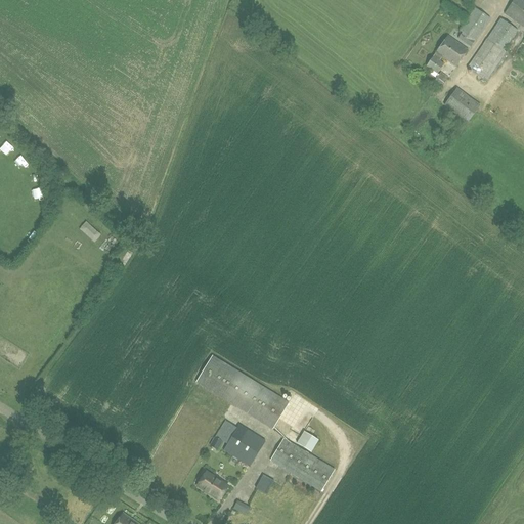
[(523,0),(514,0),(505,14),(523,28),(523,0)]
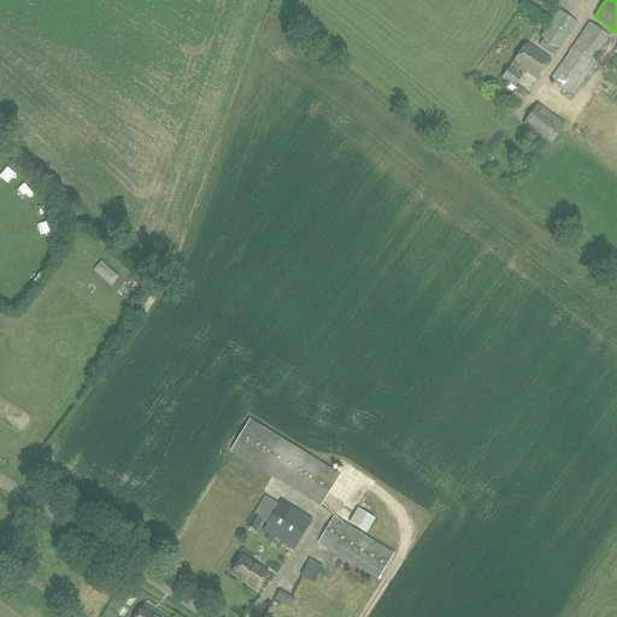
[(559,10),(541,37),(544,40),(540,46),(554,56),(577,23),(559,10)]
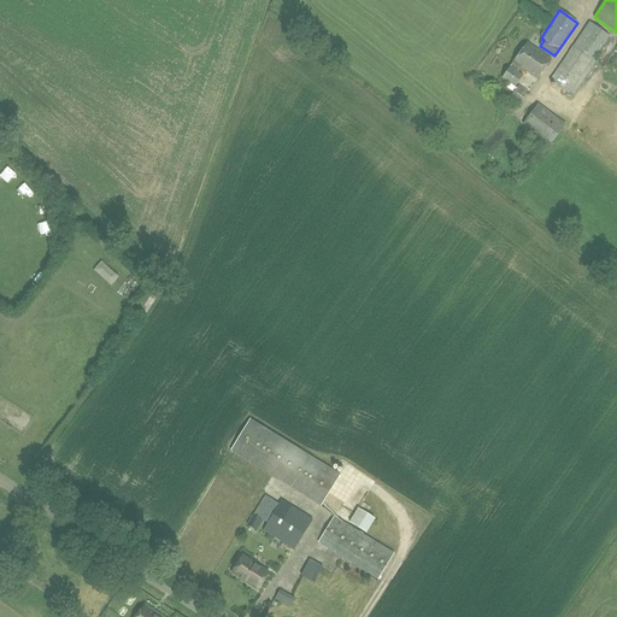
[(593,60),(610,36),(589,23),(551,82),(575,98),(598,64),(593,60)]
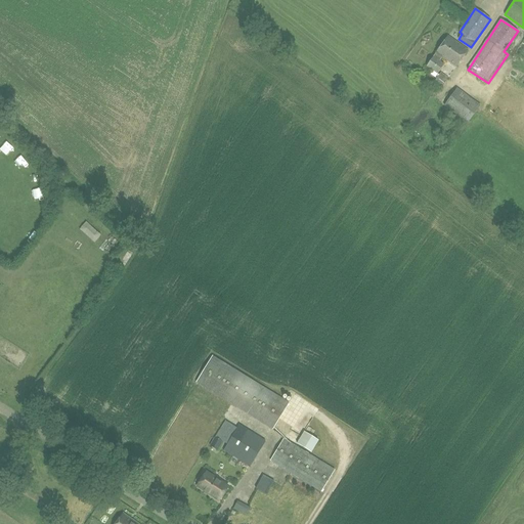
[(447,36),(442,45),(427,67),(433,72),(431,75),(436,78),(435,80),(443,86),(449,78),(441,73),(439,75),(438,74),(444,64),(439,61),(442,57),(456,67),(468,50),(447,36)]
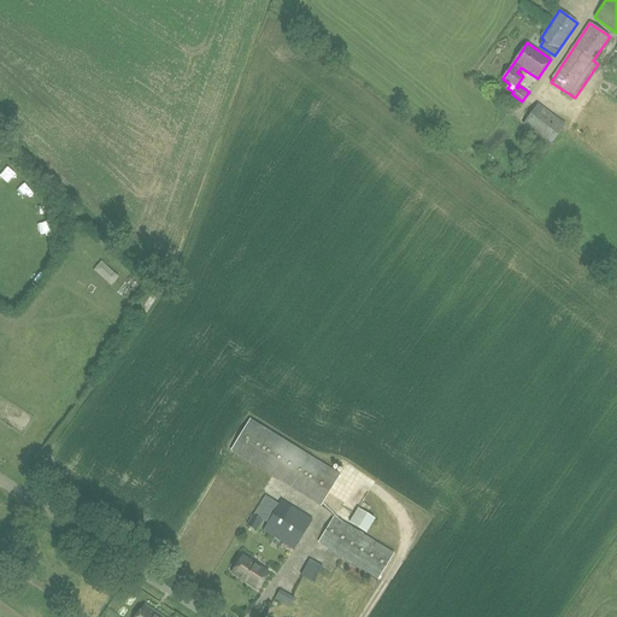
[(507,105),(515,98),(503,87),(495,94),(507,105)]
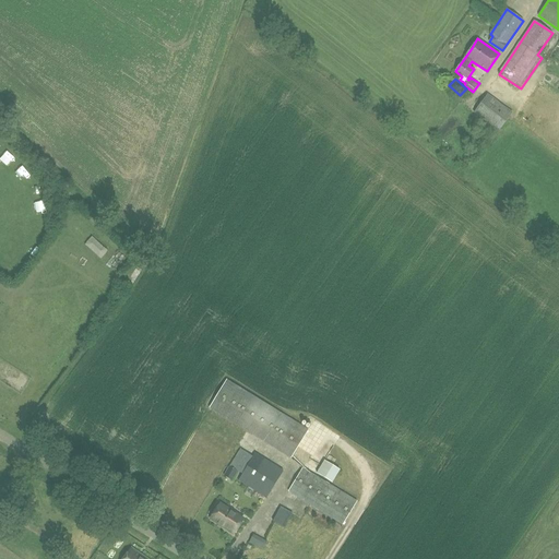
[(475,113),(499,132),(513,114),(488,95),(475,113)]
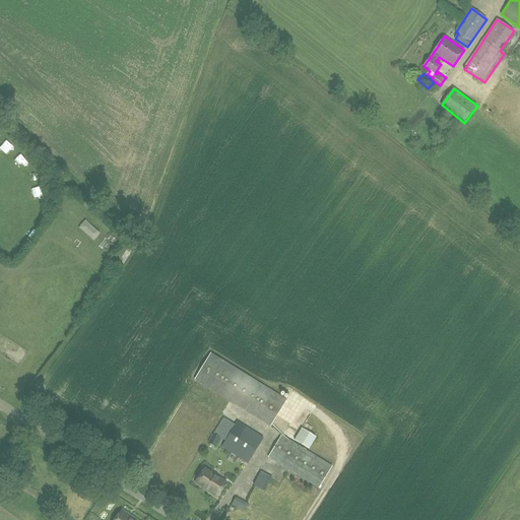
[(195,378),(271,425),(286,400),(210,353),(195,378)]
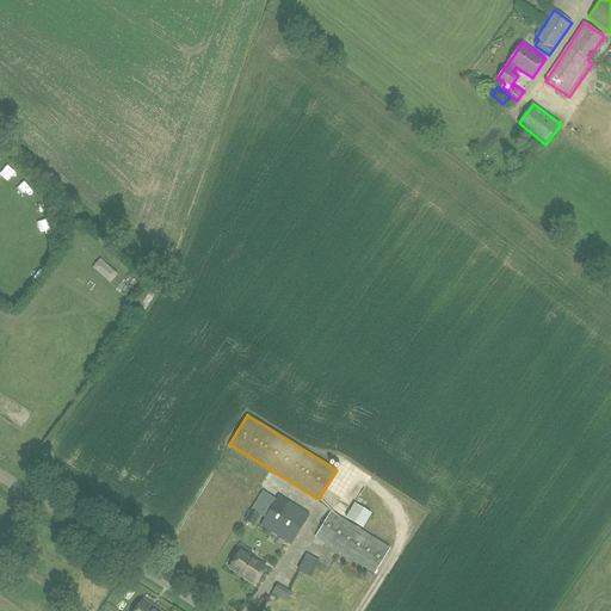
[(263,492),(245,520),(253,525),(259,514),(265,518),(260,525),(291,544),(309,516),(279,497),(277,500),(263,492)]
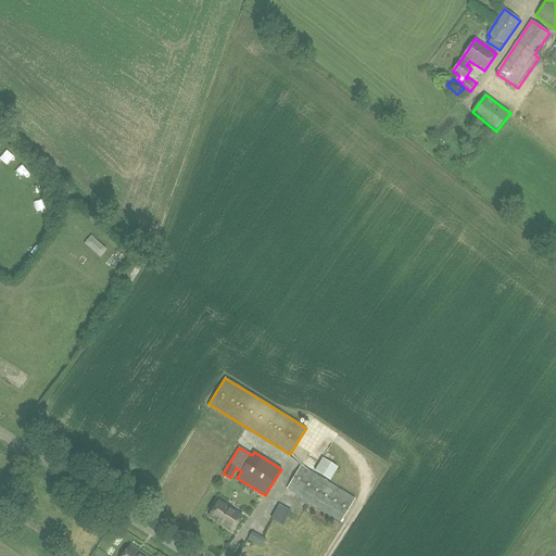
[(317,468),(333,477),(341,464),(325,455),(317,468)]
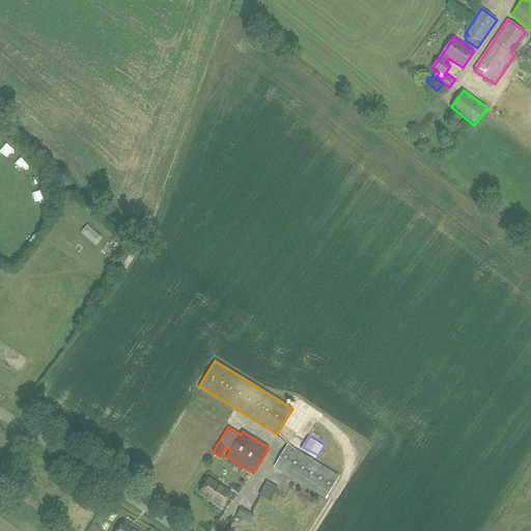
[(274,466),(326,498),(339,476),(287,444),(274,466)]
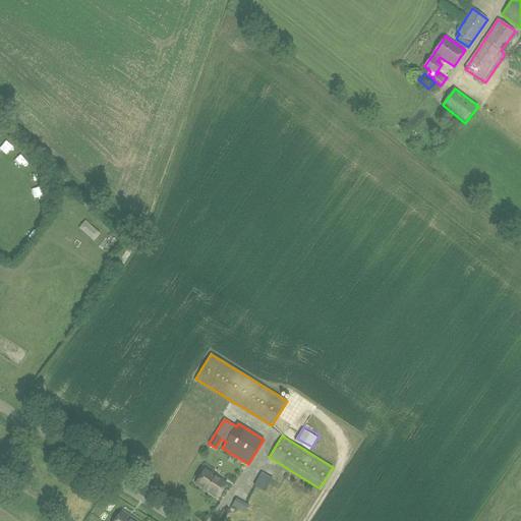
[(195,484),(218,499),(227,484),(206,470),(195,484)]
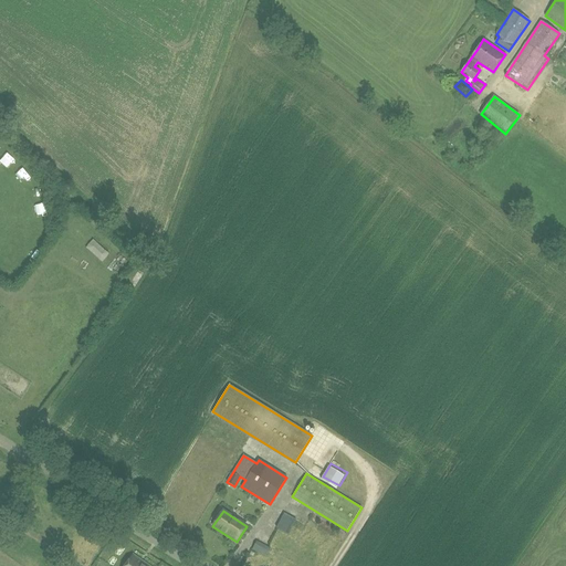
[(278,526),(269,540),(291,553),(303,532),(294,526),(290,534),(278,526)]
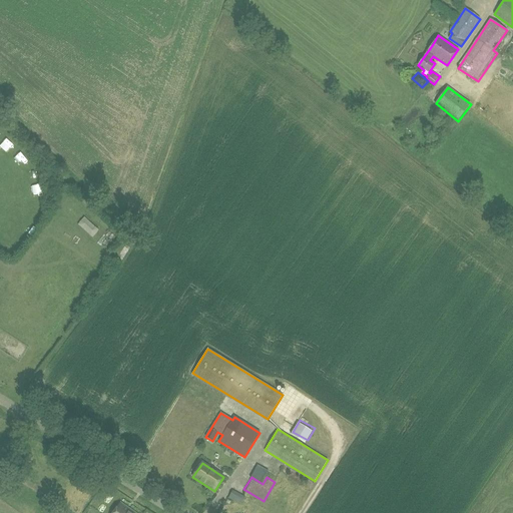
[(231,491),(228,498),(240,504),(244,497),(231,491)]
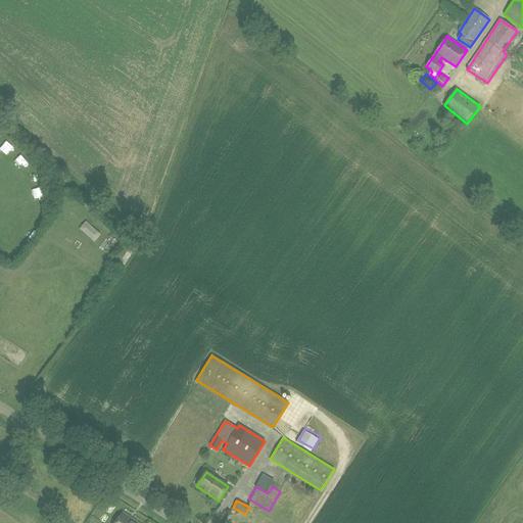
[(137,522),(134,520),(123,513),(114,522),(137,522)]
